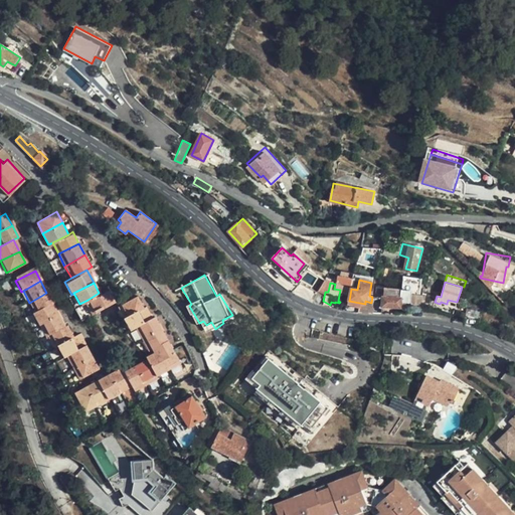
[(99,293),(88,300),(94,311),(114,300),(108,288),(99,293)]
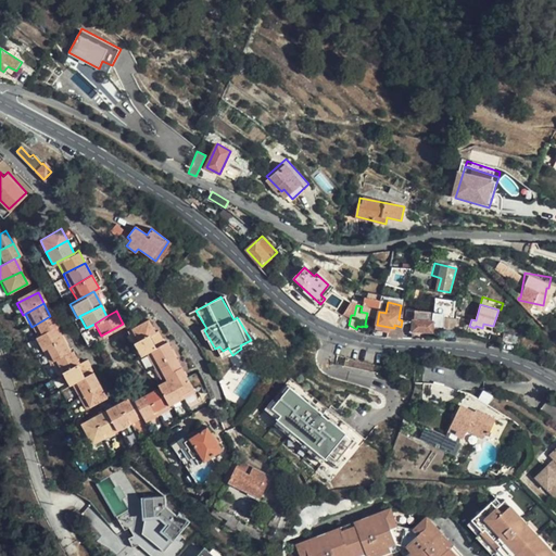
[(413,324),(402,320),(401,327),(401,329),(413,332),(432,332),(433,326),(442,327),(444,314),(433,313),(432,321),(413,321),(413,324)]
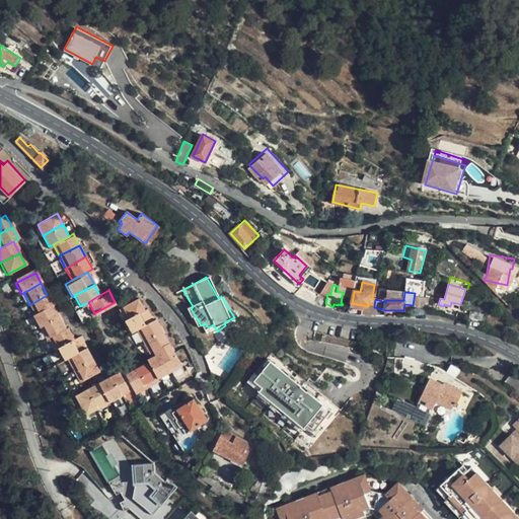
[(47,295),(29,305),(34,316),(52,307),(53,306),(47,295)]
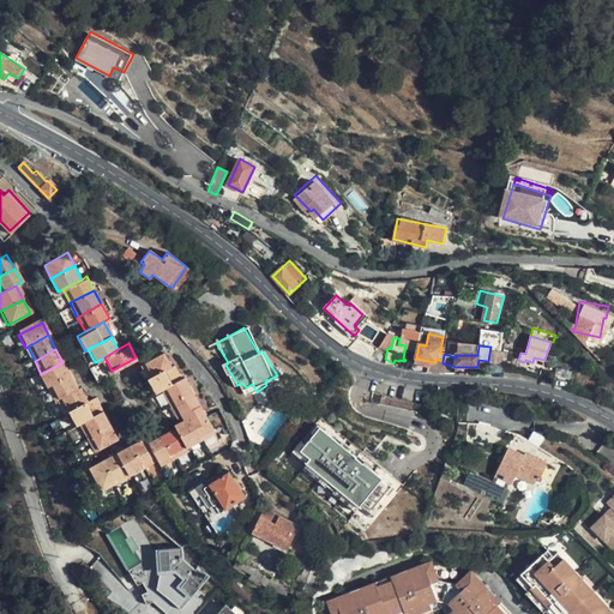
[(148,378),(152,374),(169,365),(162,350),(139,362),(148,378)]
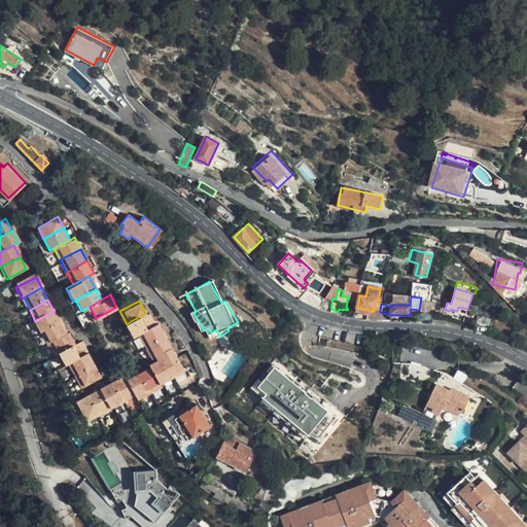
[(53,312),(35,321),(32,323),(38,336),(41,334),(59,323),(53,312)]
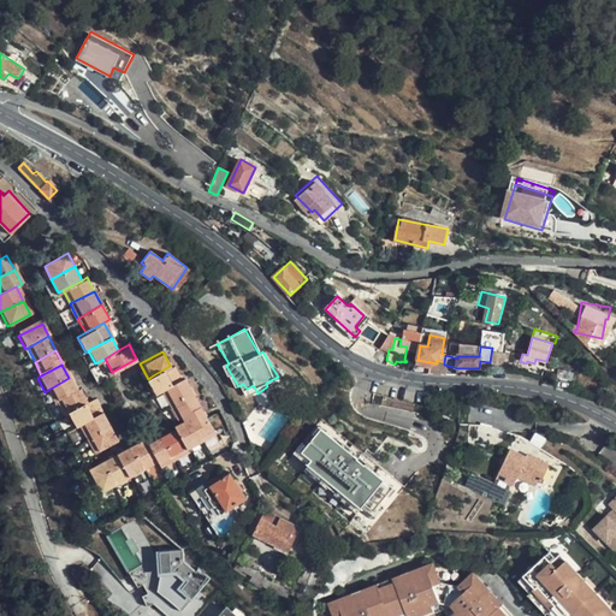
[(170,366),(153,375),(161,390),(181,380),(172,365),(170,366)]
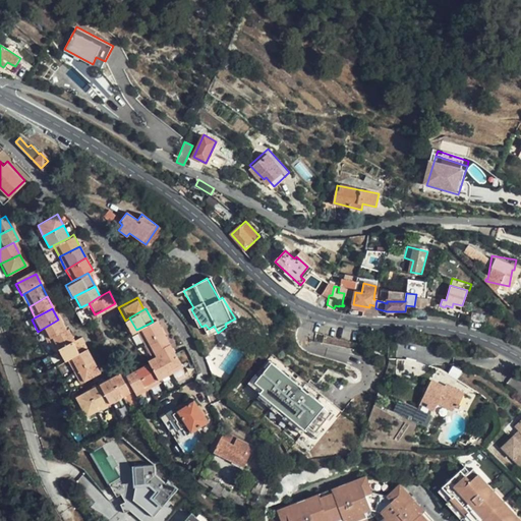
[(58,320),(41,330),(46,342),(48,341),(64,332),(58,320)]
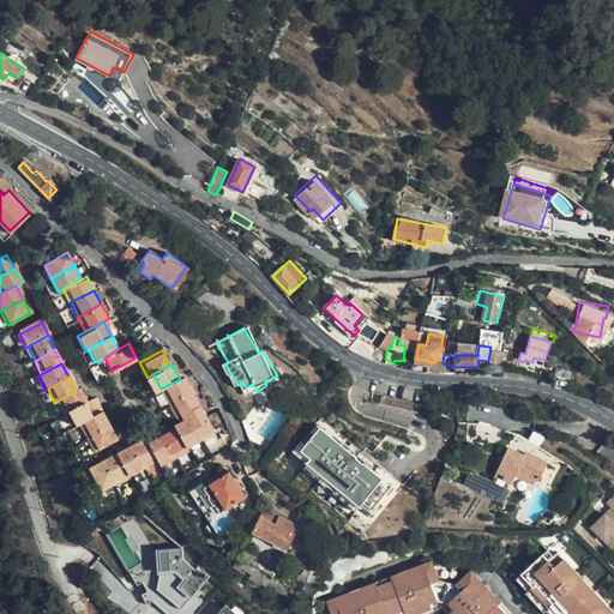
[(180,379),(161,389),(168,403),(190,391),(182,378),(180,379)]
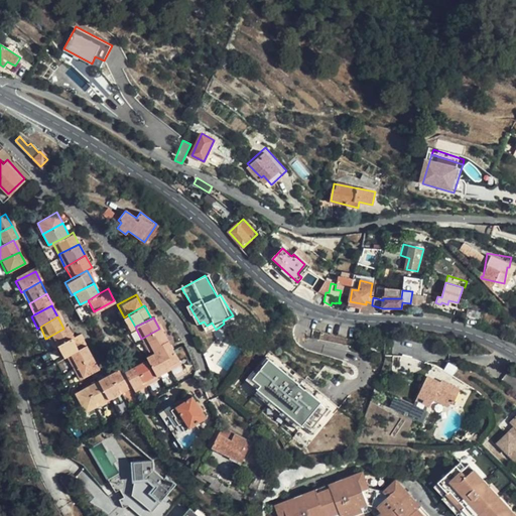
[(63,329),(47,338),(53,349),(56,348),(73,339),(67,328),(63,329)]
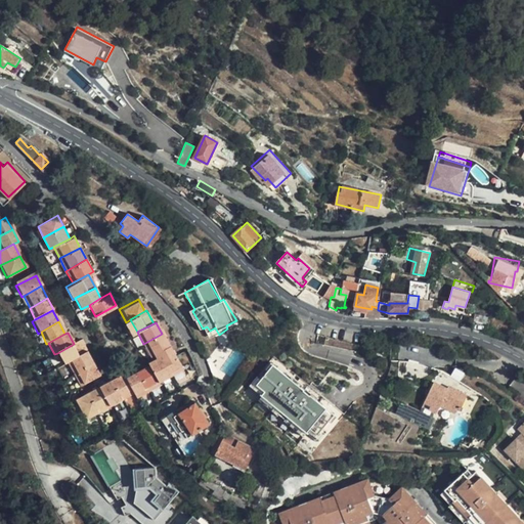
[(153,354),(168,346),(162,334),(143,344),(149,355),(153,354)]
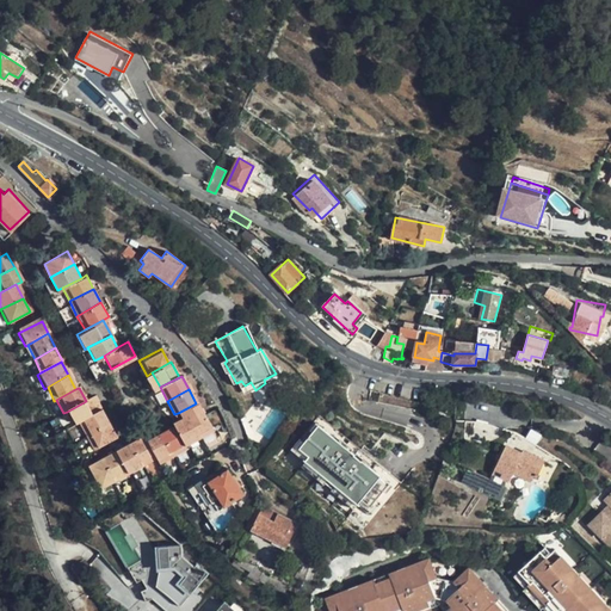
[(86,401),(67,412),(75,426),(79,424),(102,411),(94,396),(86,401)]
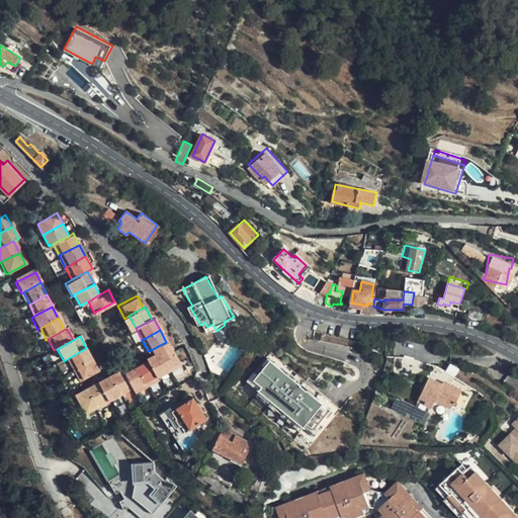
[(151,350),(152,354),(168,346),(166,342),(151,350)]
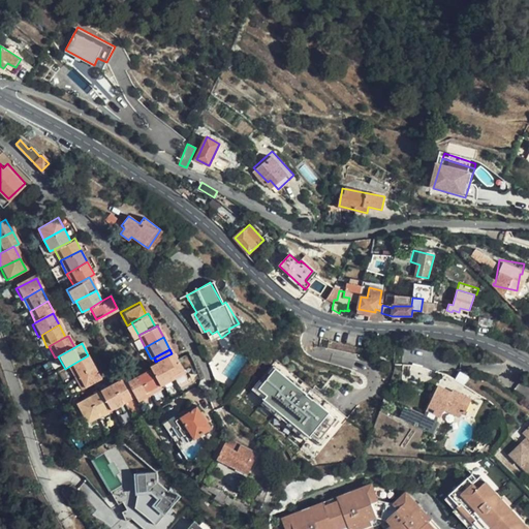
[(148,365),(150,368),(159,385),(183,372),(172,353),(155,362),(148,365)]
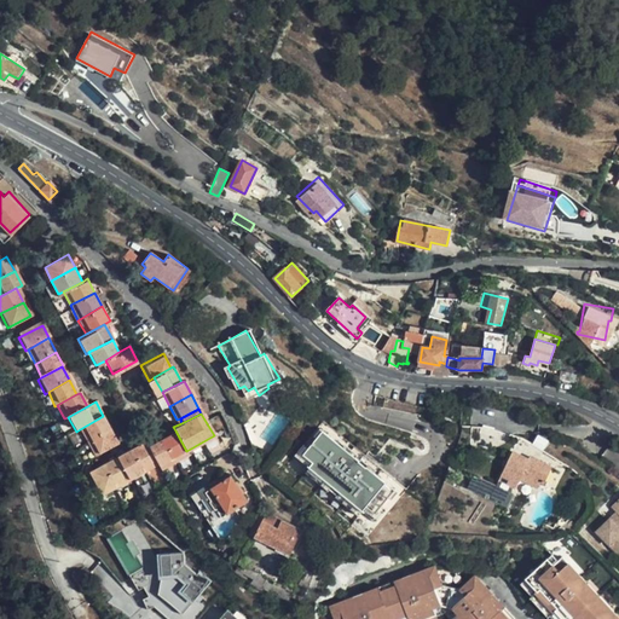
[(103,416),(80,429),(87,443),(111,429),(103,416)]
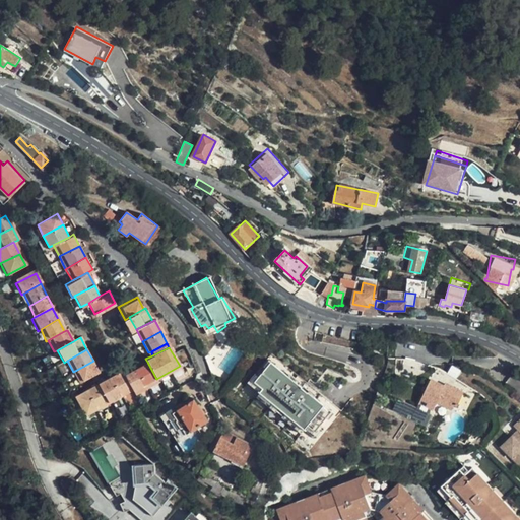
[(303,388),(307,382),(271,353),(267,359),(269,360),(271,362),(303,388)]
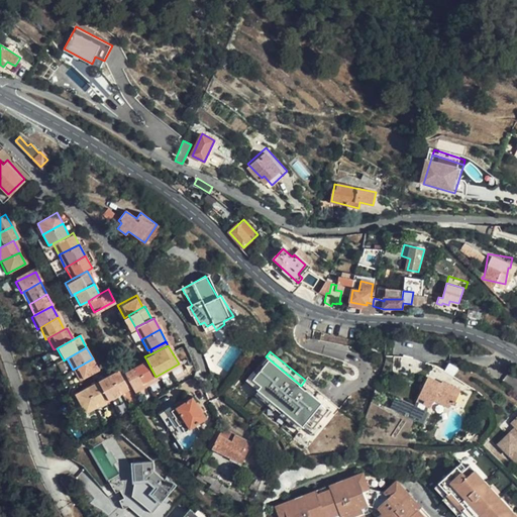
[(93,358),(73,370),(79,381),(98,371),(93,358)]
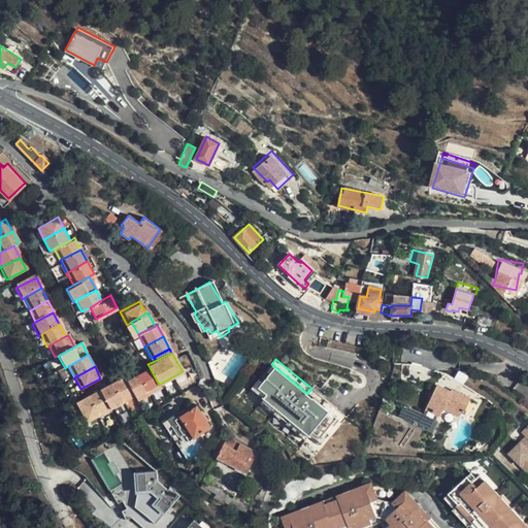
[(150,367),(126,381),(134,397),(136,400),(160,387),(159,385),(150,367)]
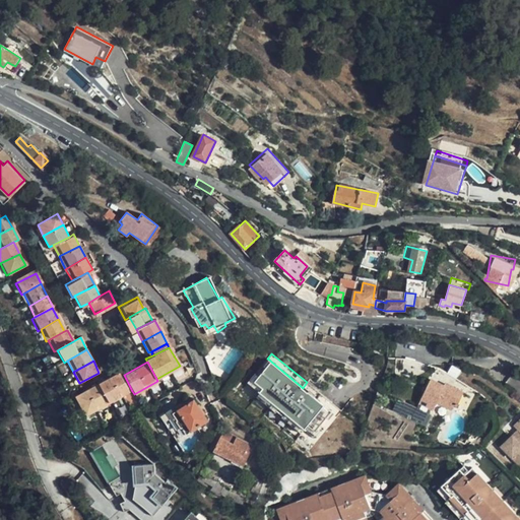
[(303,388),(271,362),(266,368),(259,377),(255,382),(263,389),(260,392),(279,408),(285,413),(305,430),(308,426),(316,432),(320,427),(327,418),(332,411),(334,413),(337,416),(341,411),(336,406),(307,382),(303,388)]
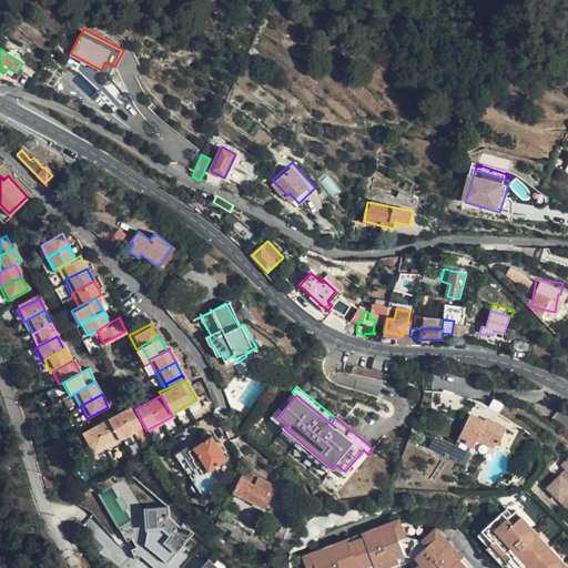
[(133,405),(108,419),(119,440),(144,427),(135,409),(133,405)]
